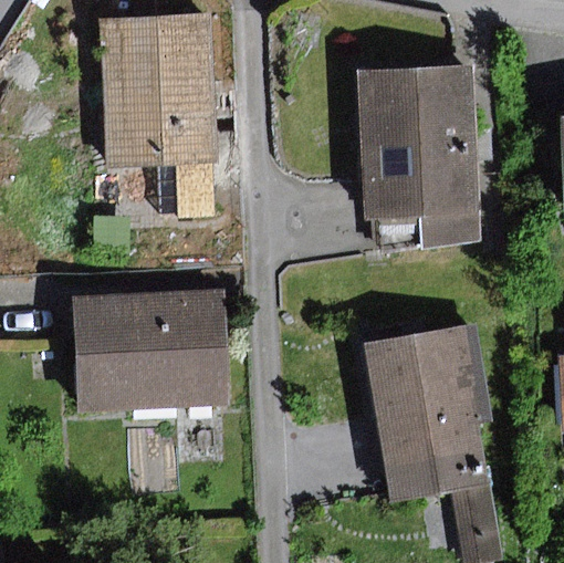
[(209,13),(97,19),(106,167),(156,164),(212,160),(218,160),(209,13)]
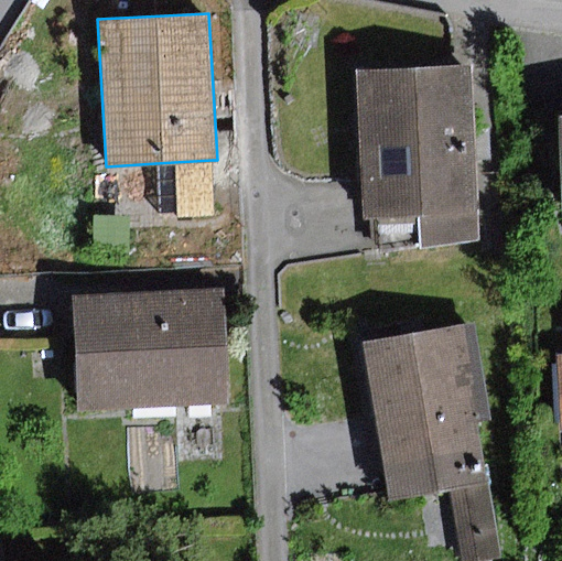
[(473,62),(357,67),(364,215),(379,214),(381,251),(479,235),(473,62)]
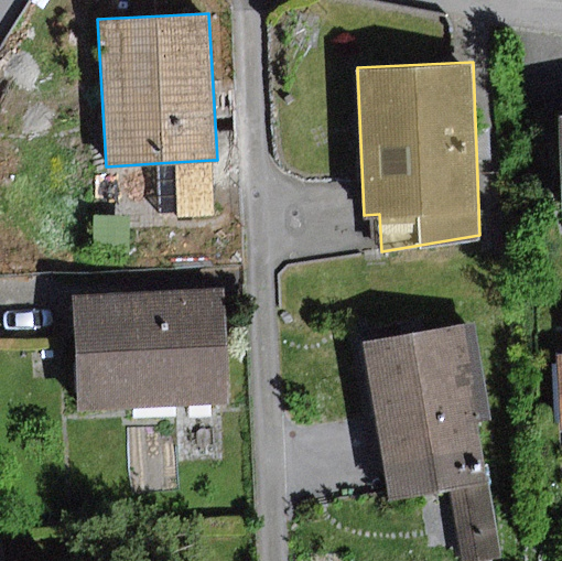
[(212,160),(155,163),(158,214),(214,211),(212,160)]
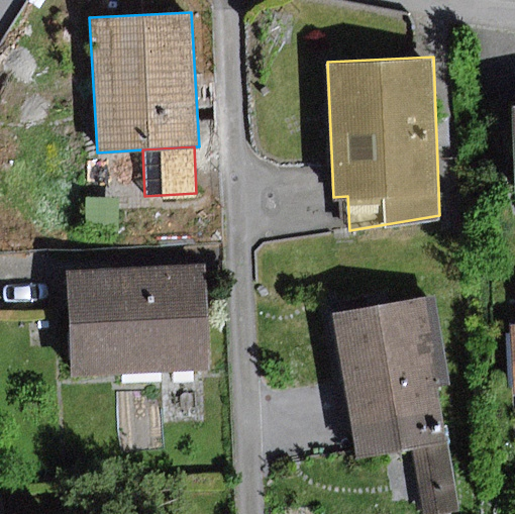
[(116,197),(83,197),(83,230),(116,230),(116,197)]
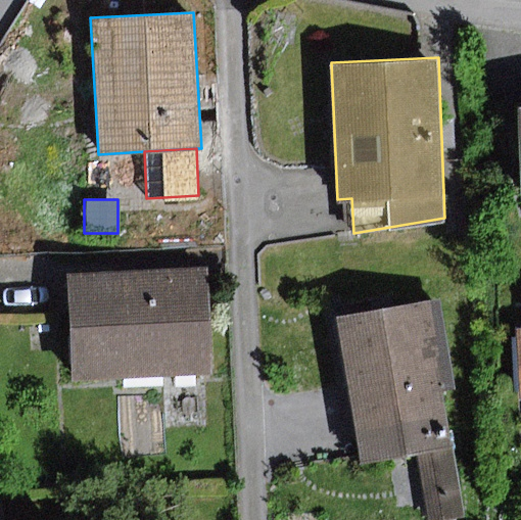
[(207,270),(67,275),(72,379),(211,374),(207,270)]
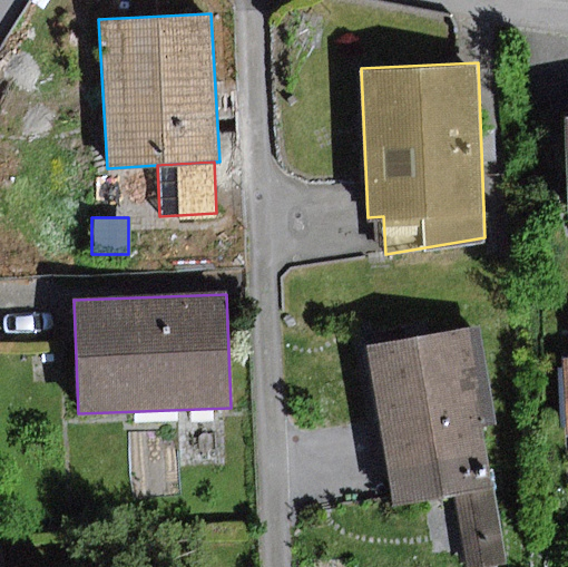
[(477,325),(365,346),(394,500),(458,488),(472,564),(509,557),(483,423),(495,421),(477,325)]
